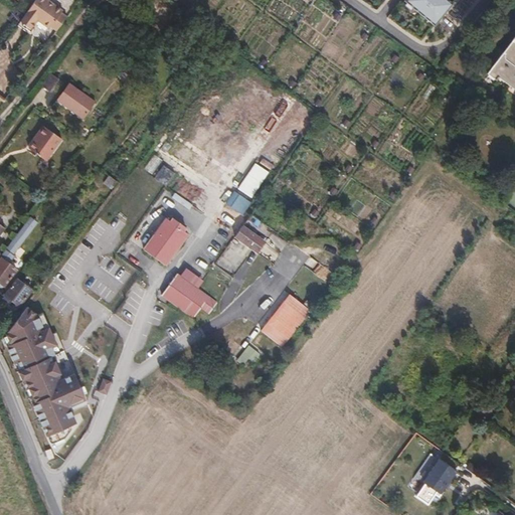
[(47,0),(35,0),(25,14),(25,15),(20,21),(30,29),(37,20),(49,29),(51,27),(61,13),(62,11),(47,0)]
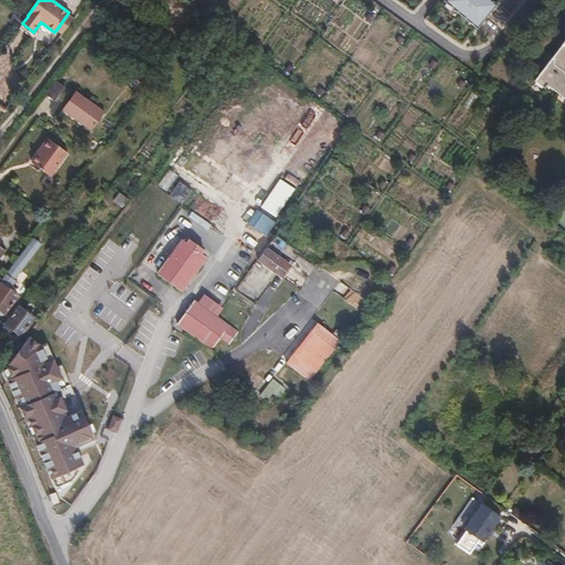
[(490,0),(444,0),(476,27),(494,4),(490,0)]
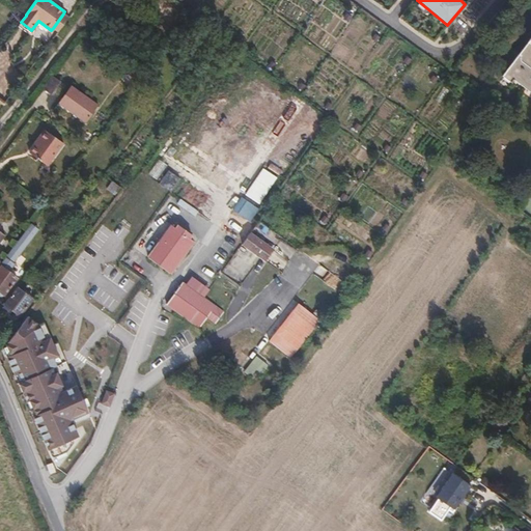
[(7,20),(17,27),(21,22),(26,16),(16,8),(7,20)]
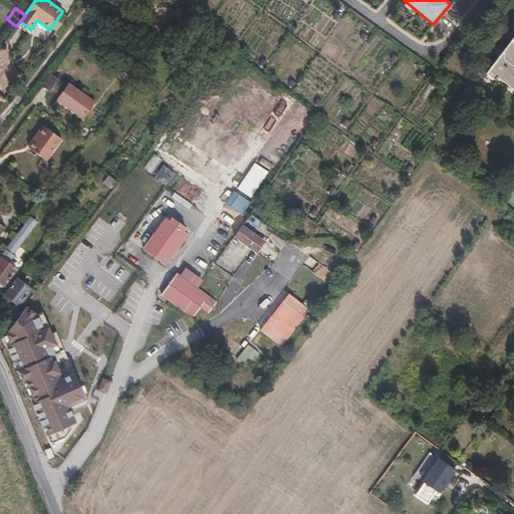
[(51,27),(56,31),(66,18),(61,13),(51,27)]
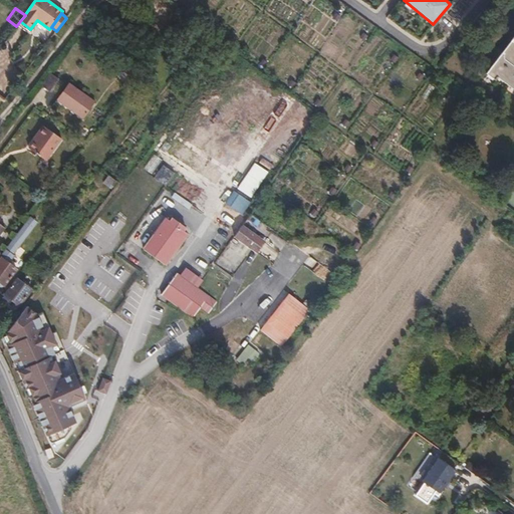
[(513,35),(502,51),(495,46),(484,60),(479,67),(496,80),(499,75),(513,85),(513,35)]
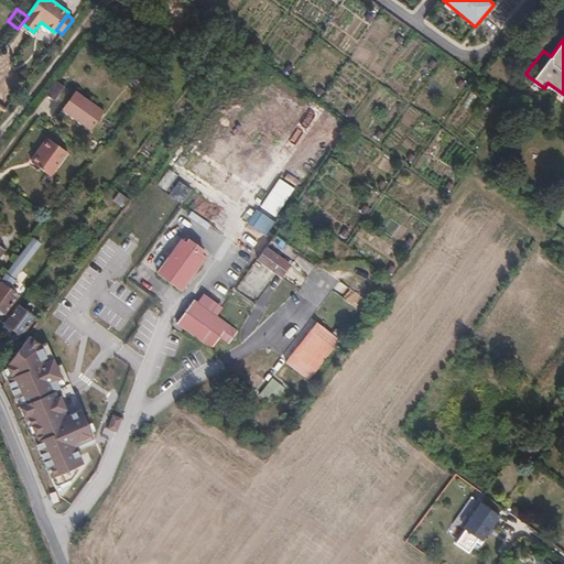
[(533,58),(541,49),(533,43),(530,46),(528,46),(524,51),(533,58)]
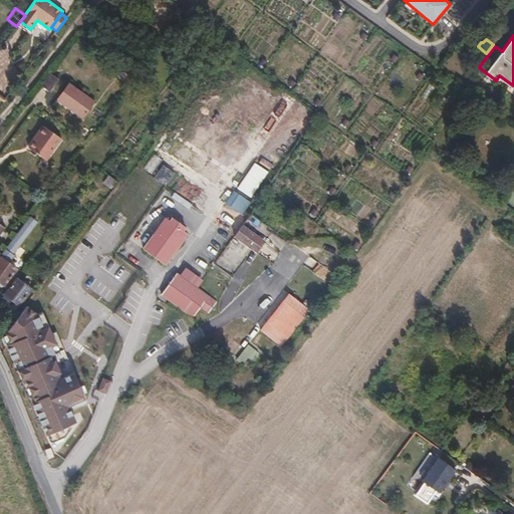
[(260,116),(269,104),(218,70),(210,82),(260,116)]
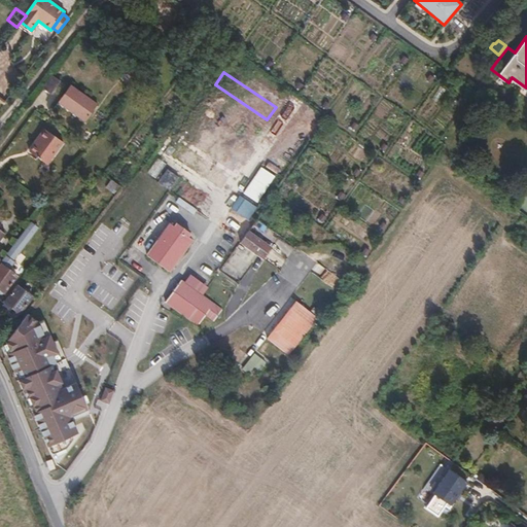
[(49,92),(60,79),(53,74),(42,86),(49,92)]
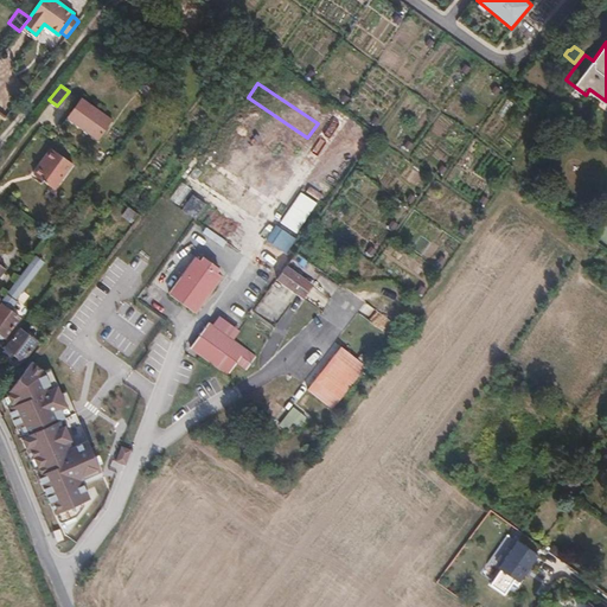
[(98,140),(112,120),(81,97),(66,116),(98,140)]
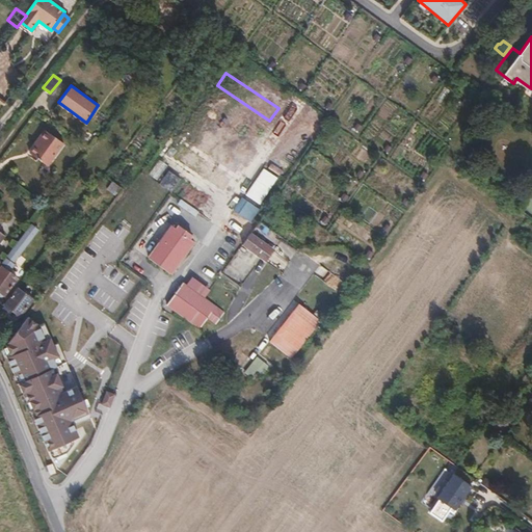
[(258,138),(266,125),(215,89),(206,102),(258,138)]
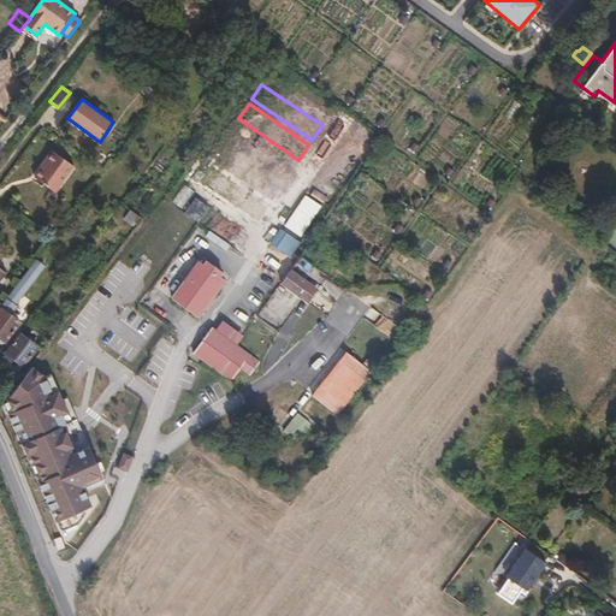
[(284,179),(295,164),(236,123),(225,137),(284,179)]
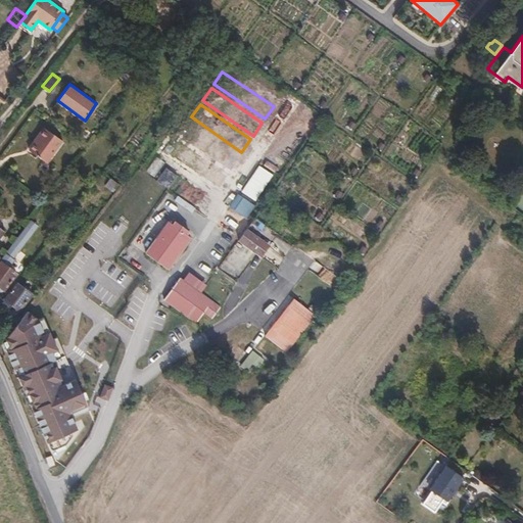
[(230,169),(238,156),(188,122),(179,134),(230,169)]
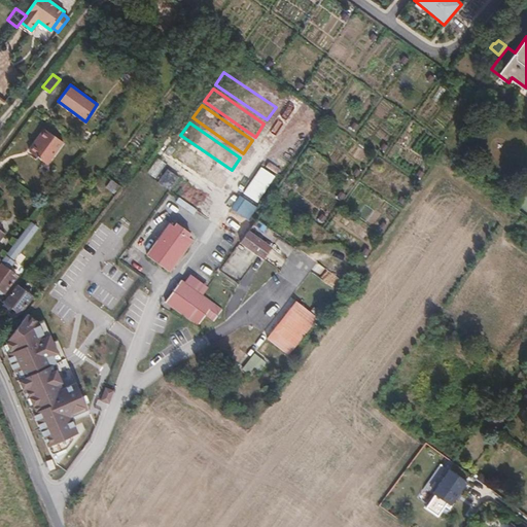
[(46,164),(64,141),(45,127),(39,136),(40,136),(29,150),(46,164)]
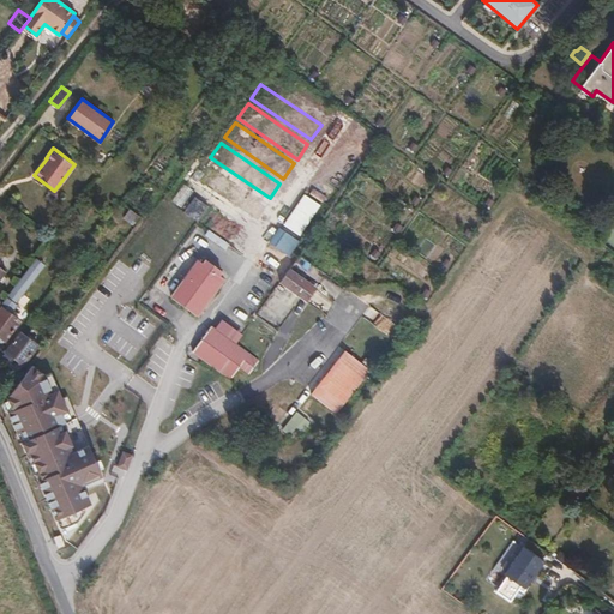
[(199,218),(210,203),(197,193),(186,208),(199,218)]
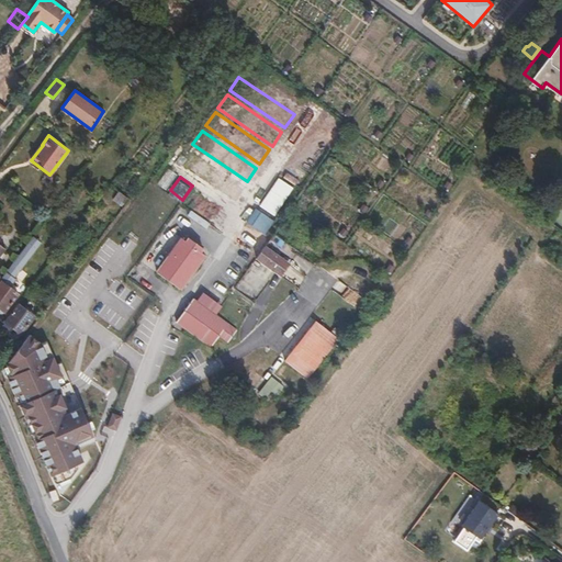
[(278,177),(259,205),(276,215),(293,187),(278,177)]
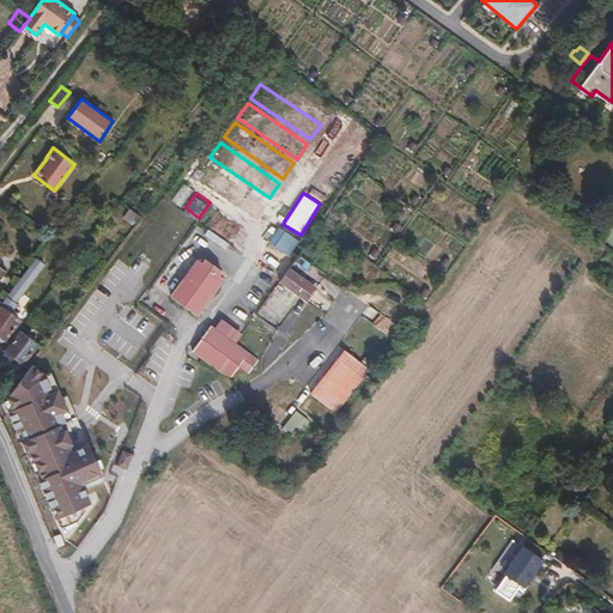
[(287,255),(298,240),(280,226),(268,241),(287,255)]
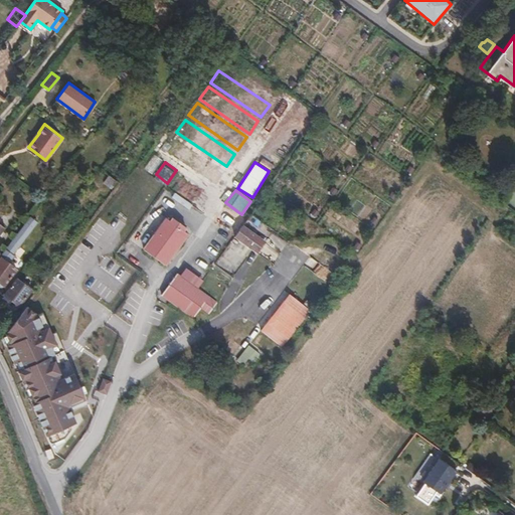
[(30,216),(23,226),(2,253),(0,256),(0,284),(1,284),(8,289),(16,279),(11,276),(16,270),(7,263),(13,254),(12,253),(37,221),(30,216)]
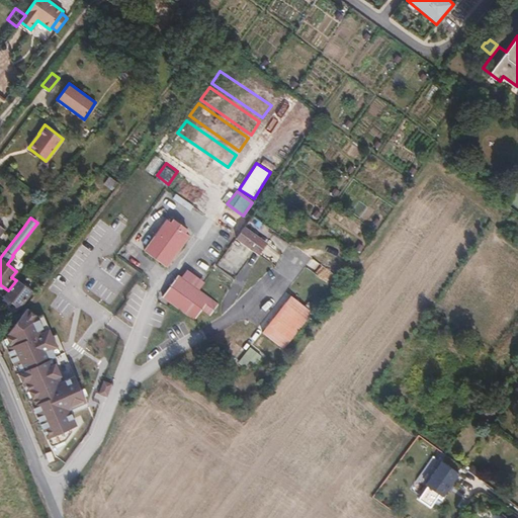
[(170,222),(166,219),(144,250),(164,264),(186,234),(181,231),(184,227),(173,219),(170,222)]
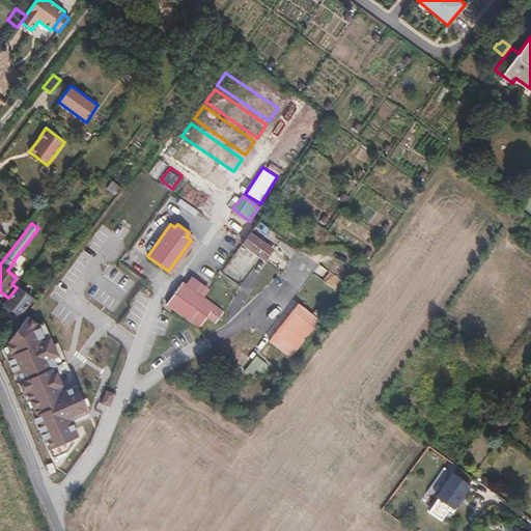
[(242,243),(264,259),(273,247),(251,230),(242,243)]
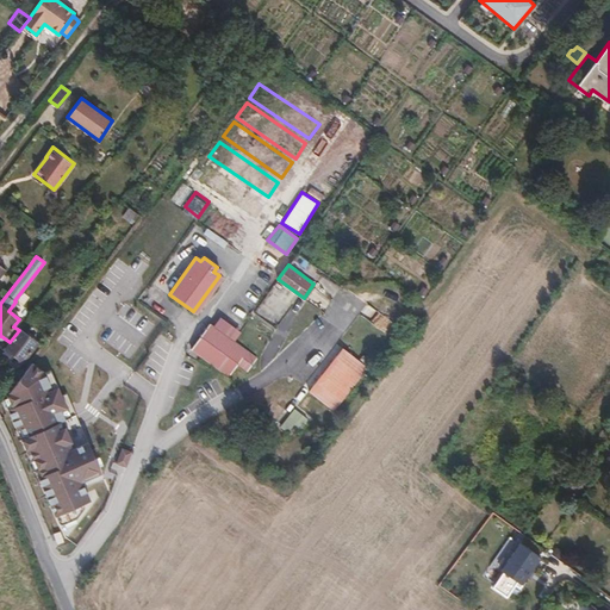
[(58,279),(38,305),(45,310),(51,303),(49,300),(64,282),(58,279)]
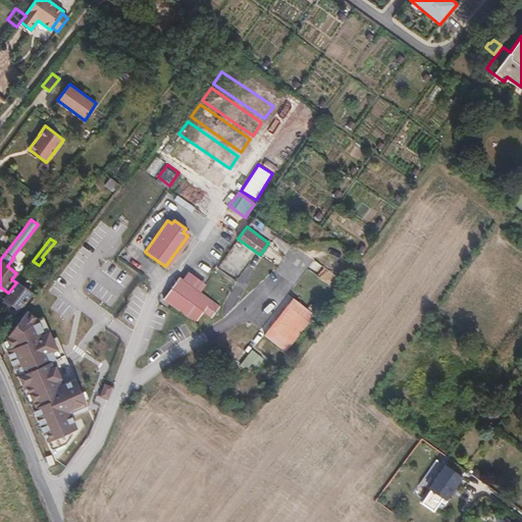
[(163,298),(195,319),(203,309),(211,315),(219,305),(179,275),(163,298)]
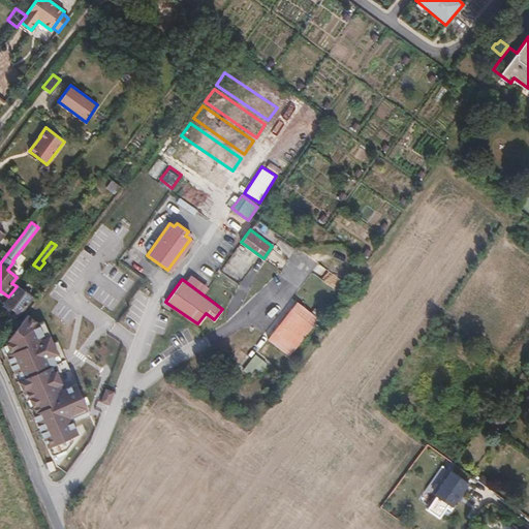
[(8,297),(4,302),(20,314),(33,298),(17,285),(17,286),(8,297)]
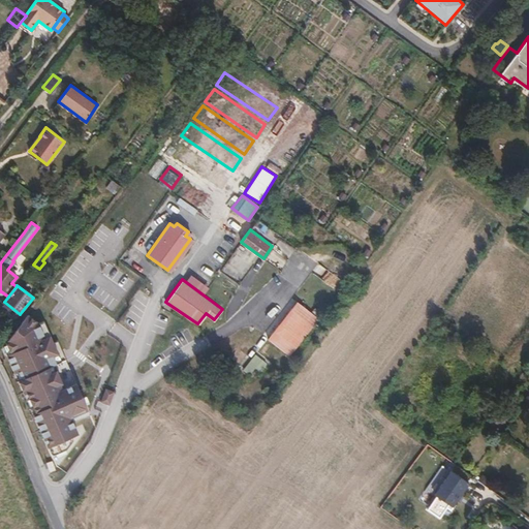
[(294,349),(320,309),(299,296),(272,336),(294,349)]
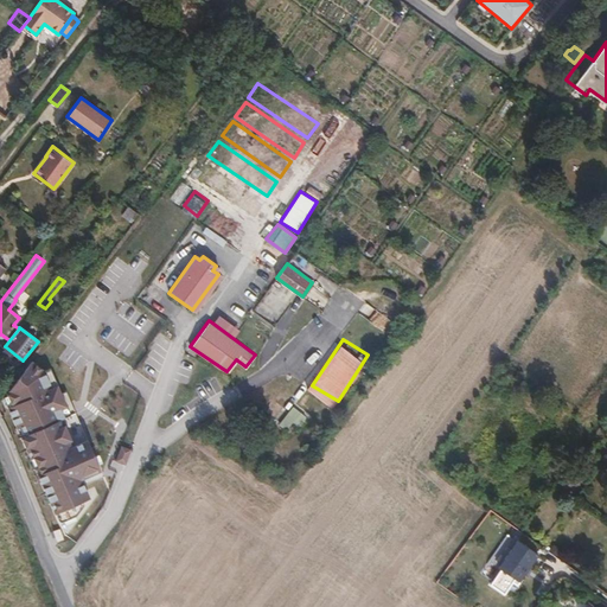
[(295,403),(276,420),(287,432),(306,415),(295,403)]
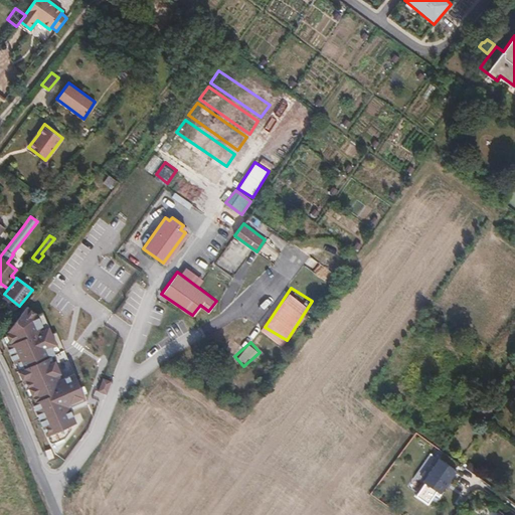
[(421,480),(441,494),(447,487),(450,482),(458,471),(439,458),(421,480)]
